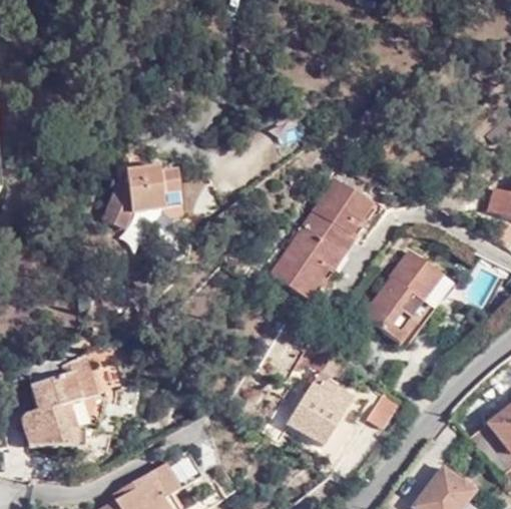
[(166,201),(184,199),(180,169),(163,173),(161,165),(126,173),(128,181),(123,181),(105,220),(129,229),(137,212),(166,206),(166,201)]
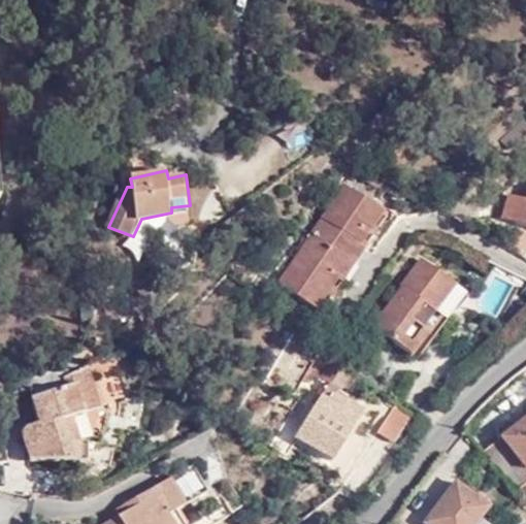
[(331,296),(376,227),(377,225),(386,211),(343,186),(280,282),(321,308),(331,296)]
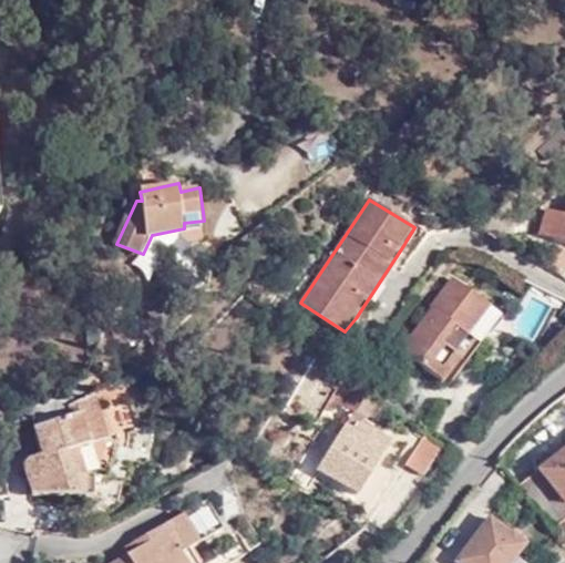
[(564,205),(554,202),(544,228),(564,234),(564,205)]
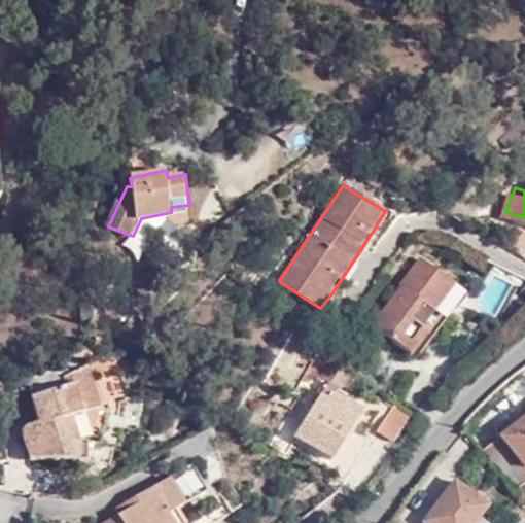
[(191,219),(189,205),(171,207),(171,212),(172,223),(191,219)]
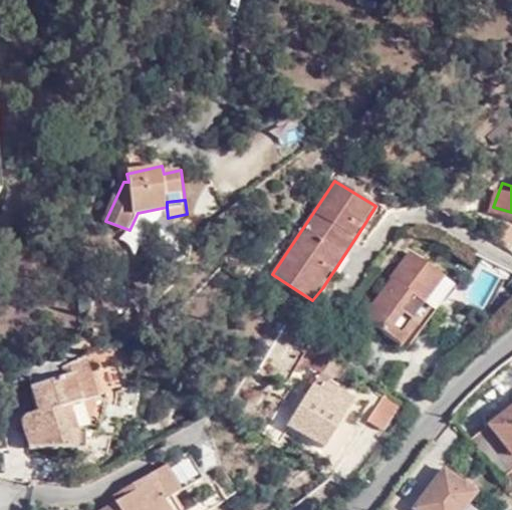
[(322,288),(327,291),(372,224),(367,219),(366,221),(322,288)]
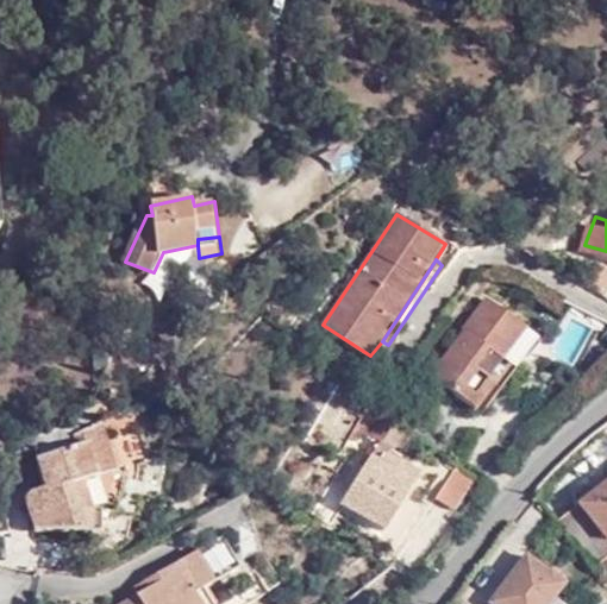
[(479,408),(494,389),(499,383),(480,367),(493,351),(507,359),(531,329),(487,293),(462,325),(467,328),(433,373),(479,408)]
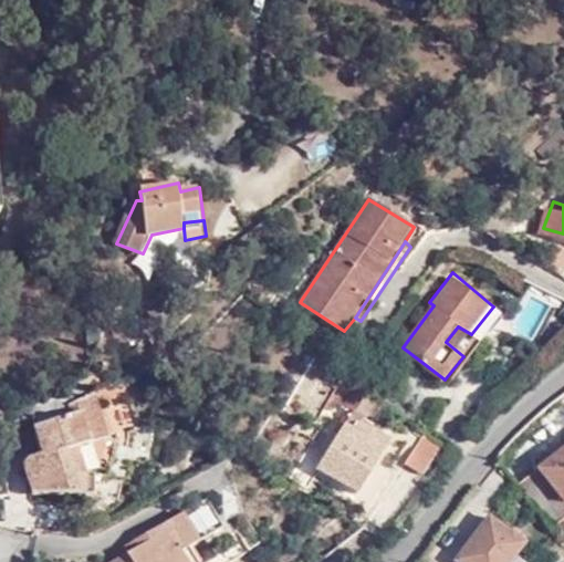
[(463,356),(459,362),(463,365),(500,312),(493,306),(471,334),(458,326),(446,342),(463,356)]
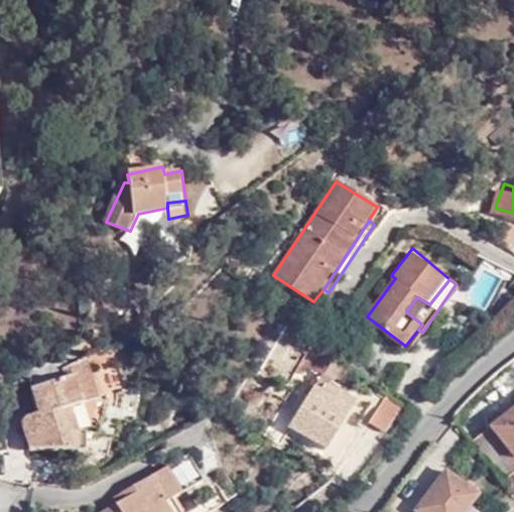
[(332,351),(310,340),(297,368),(304,372),(308,365),(323,372),(332,351)]
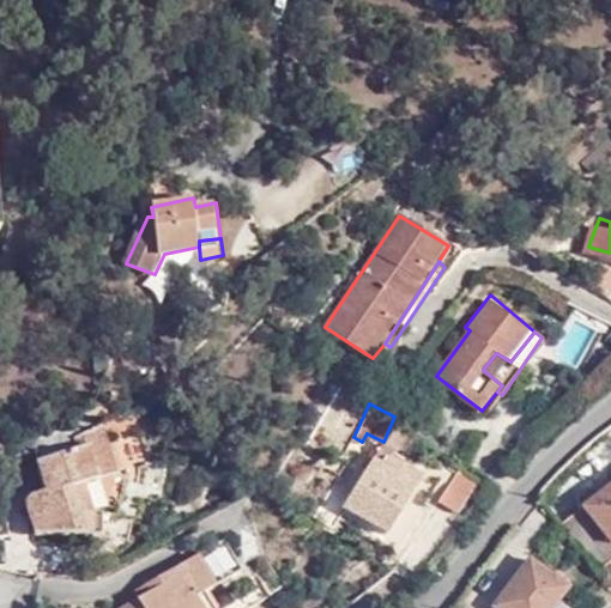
[(91,445),(100,475),(120,469),(107,420),(76,436),(79,449),(91,445)]
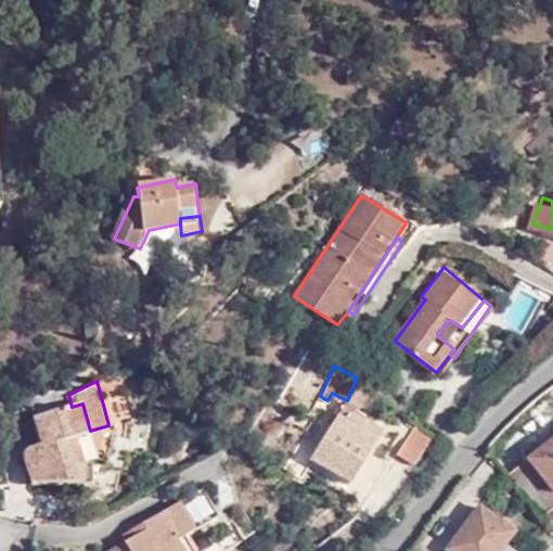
[(332,393),(328,400),(339,407),(341,405),(344,406),(347,400),(332,393)]
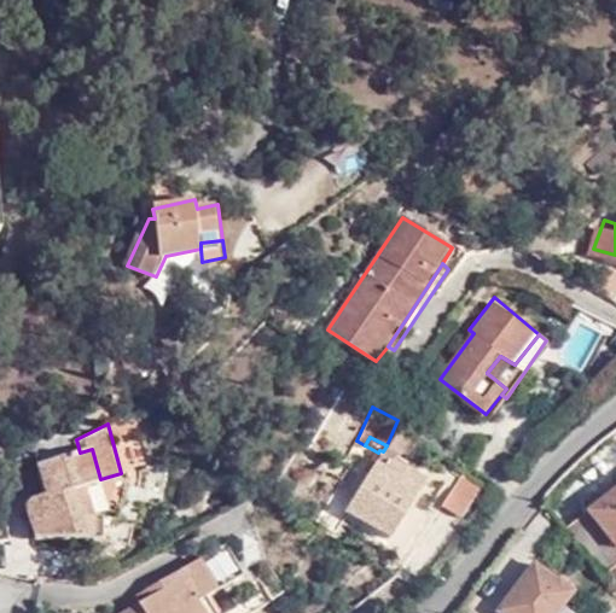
[(100,479),(92,449),(80,453),(39,463),(46,492),(28,498),(36,531),(103,533),(104,512),(80,513),(73,486),(100,479)]
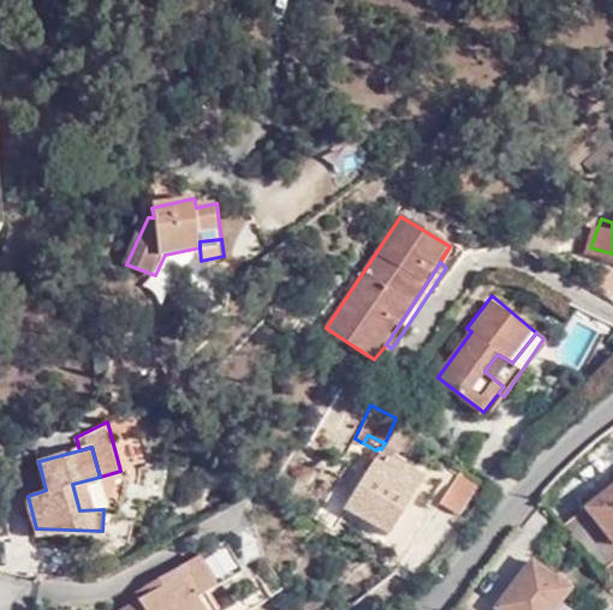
[(382,538),(416,480),(386,461),(390,455),(381,449),(378,448),(376,450),(339,513),(382,538)]
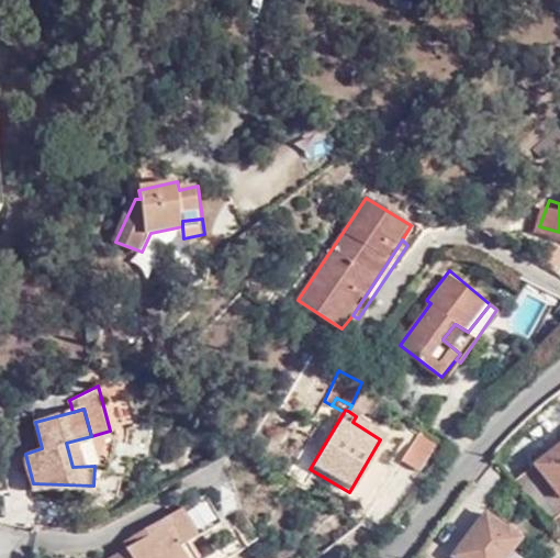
[(439,441),(425,428),(405,456),(421,468),(439,441)]
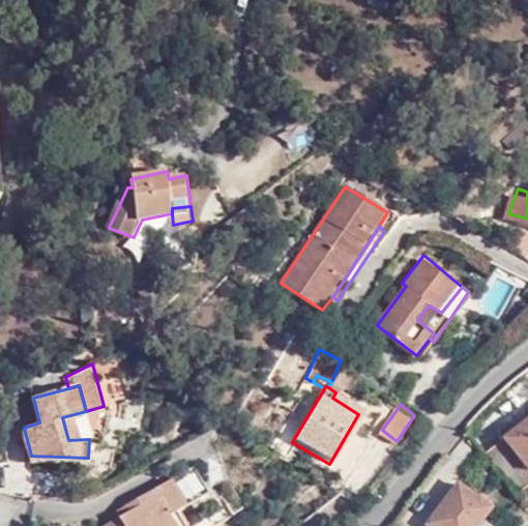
[(527,416),(503,434),(527,468),(527,467),(527,416)]
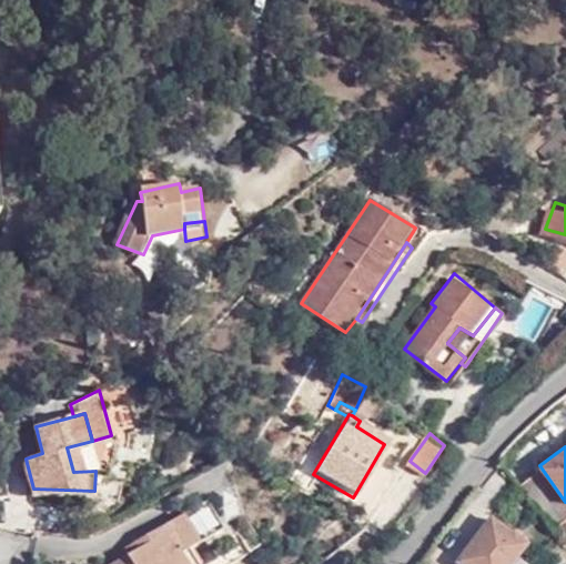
[(216,504),(180,523),(198,554),(233,532),(216,504)]
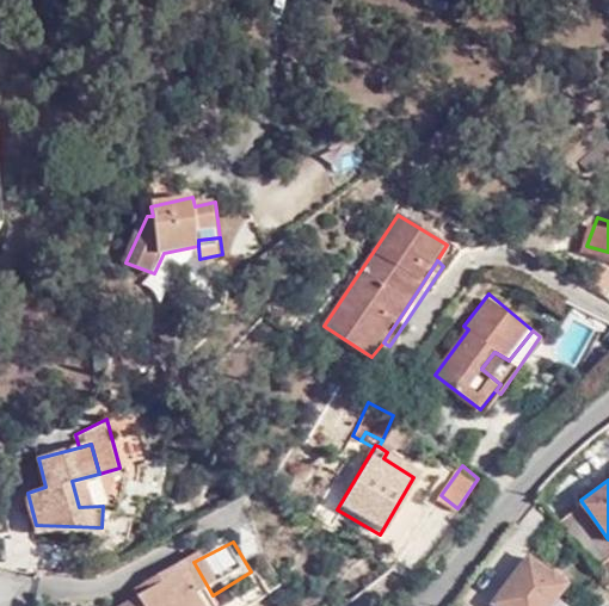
[(219,605),(213,595),(194,562),(186,554),(142,581),(148,591),(123,605),(219,605)]
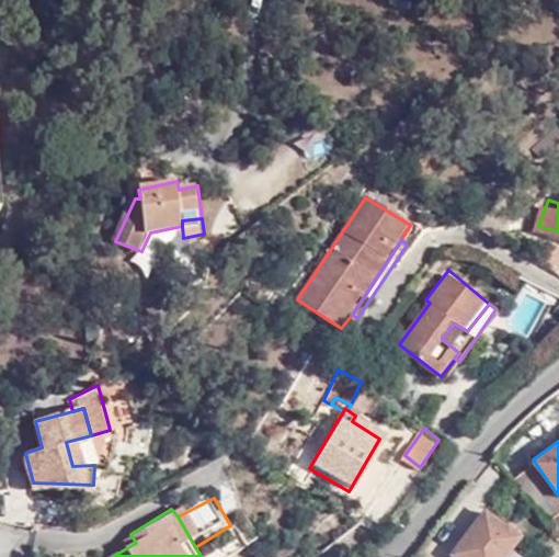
[(508,556),(522,538),(487,510),(452,556),(508,556)]
